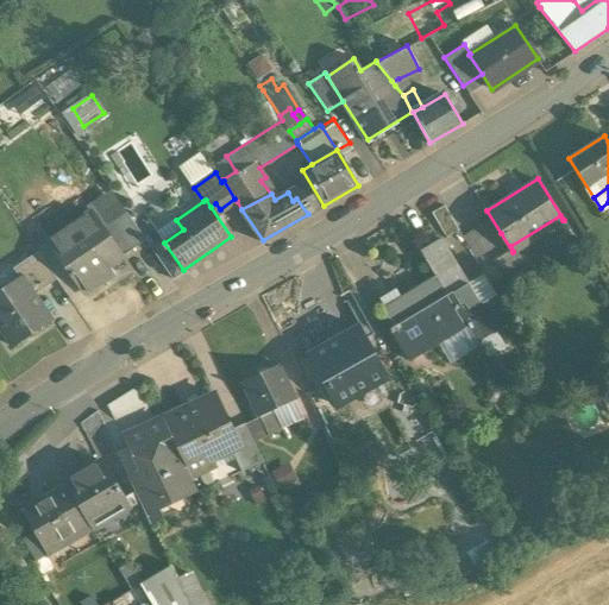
[(445,205),(432,212),(446,237),(459,228),(445,205)]
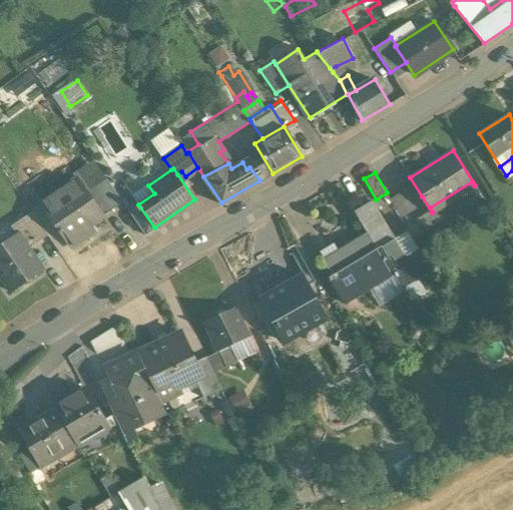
[(76,177),(54,193),(57,198),(45,206),(41,202),(39,203),(62,235),(63,234),(71,246),(94,230),(90,223),(102,214),(87,192),(76,177)]
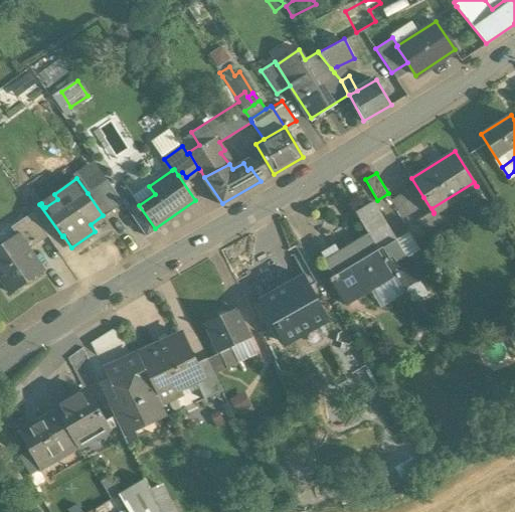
[(123,202),(107,179),(88,193),(103,215),(123,202)]
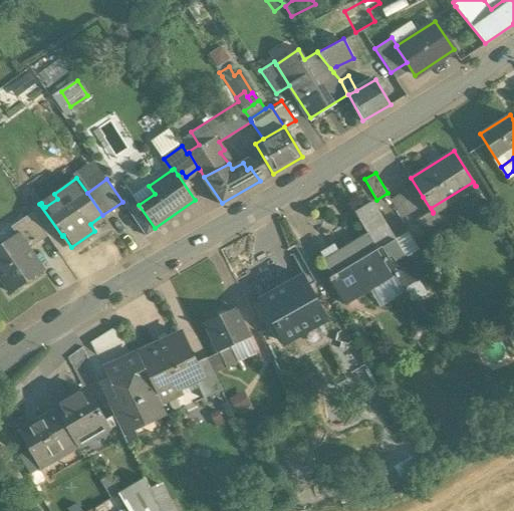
[(427,233),(424,229),(409,205),(399,190),(389,196),(416,240),(427,233)]
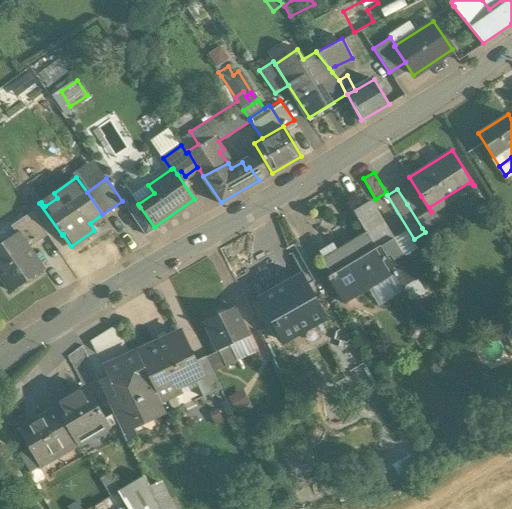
[(431,212),(421,196),(407,204),(422,228),(436,219),(431,212)]
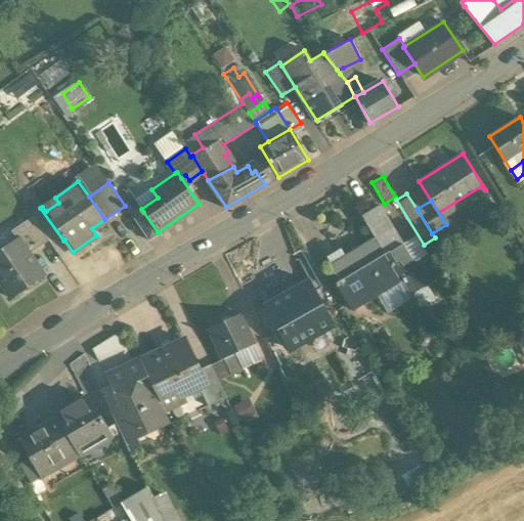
[(380,206),(363,216),(378,241),(379,240),(401,279),(402,279),(410,292),(439,275),(428,253),(413,261),(380,206)]
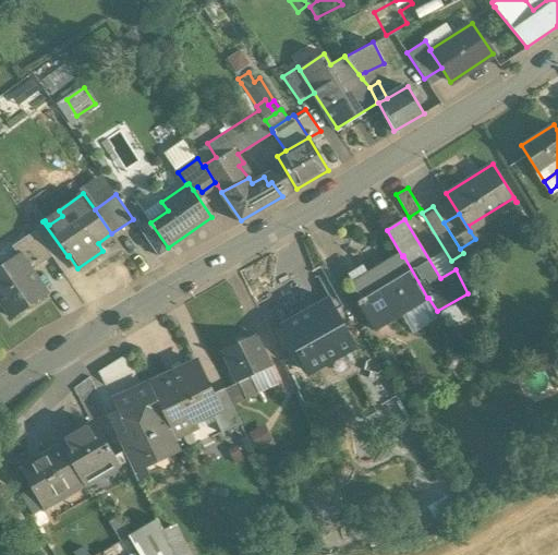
[(150,222),(141,230),(157,254),(168,248),(150,222)]
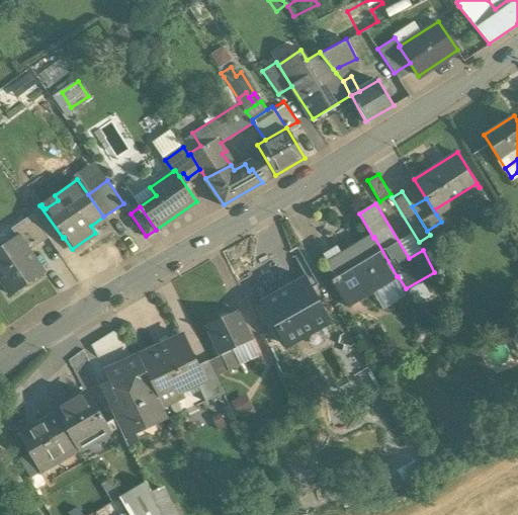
[(31,213),(10,229),(16,237),(27,253),(28,252),(48,238),(31,213)]
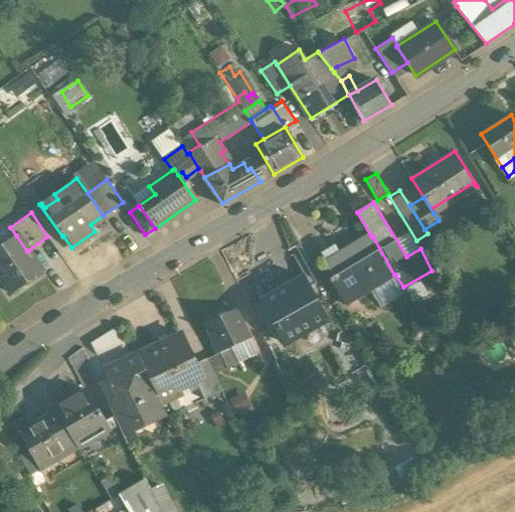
[(16,235),(0,245),(0,277),(11,295),(43,273),(28,250),(27,251),(16,235)]
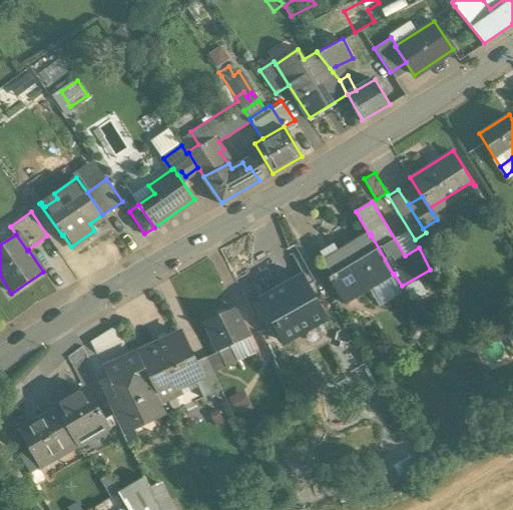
[(341,252),(326,263),(333,275),(329,277),(341,296),(366,281),(373,277),(377,284),(393,274),(371,234),(370,235),(341,252)]
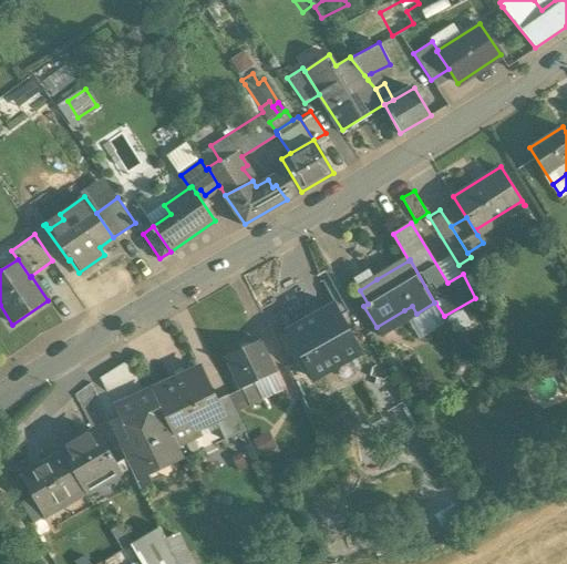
[(370,269),(353,279),(360,290),(377,279),(370,269)]
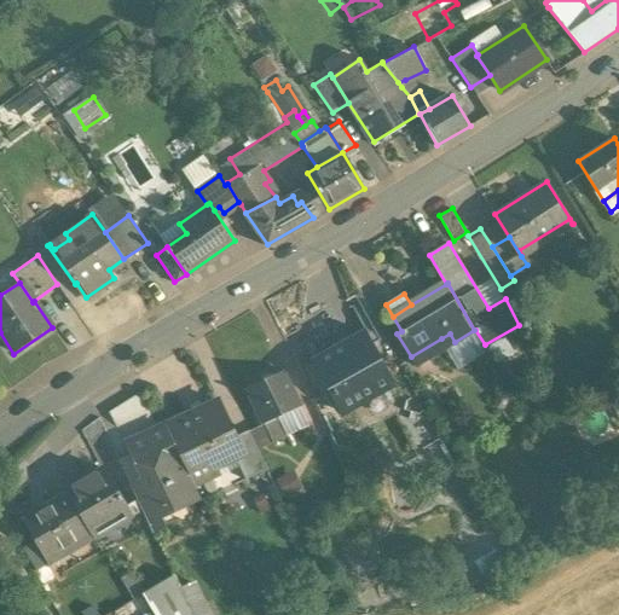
[(450,334),(441,338),(457,364),(486,347),(485,344),(475,330),(474,330),(455,342),(450,334)]
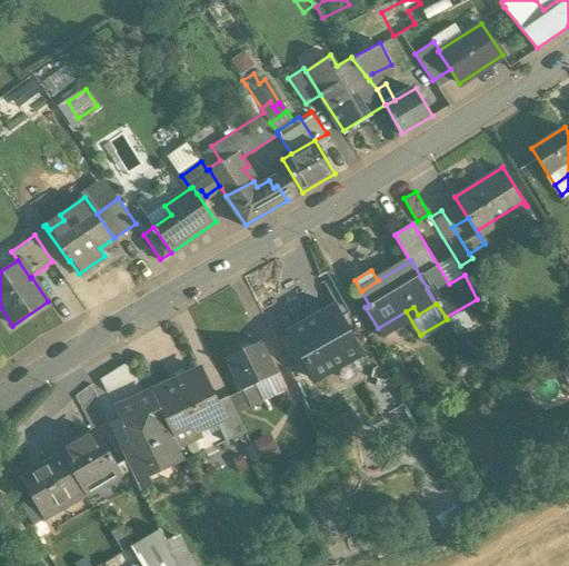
[(336,306),(288,331),(313,378),(361,353),(336,306)]
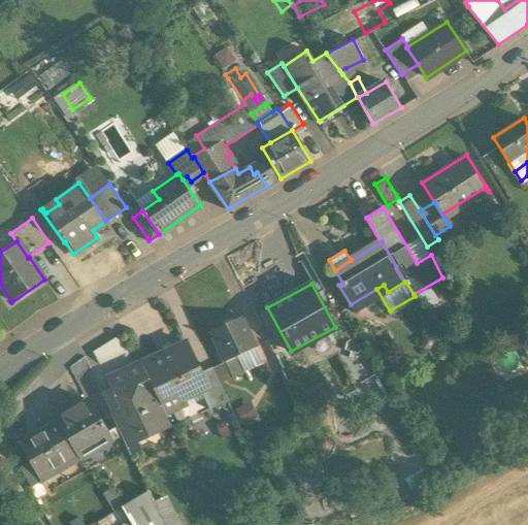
[(240,317),(210,330),(225,360),(236,355),(255,347),(240,317)]
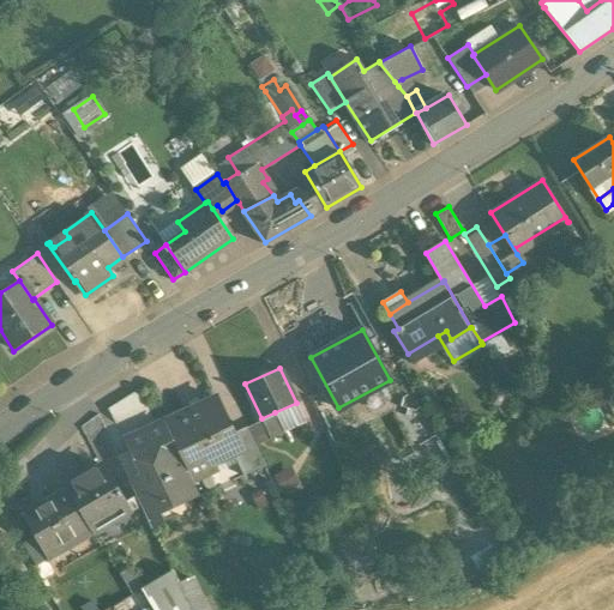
[(138,390),(108,408),(122,438),(155,422),(138,390)]
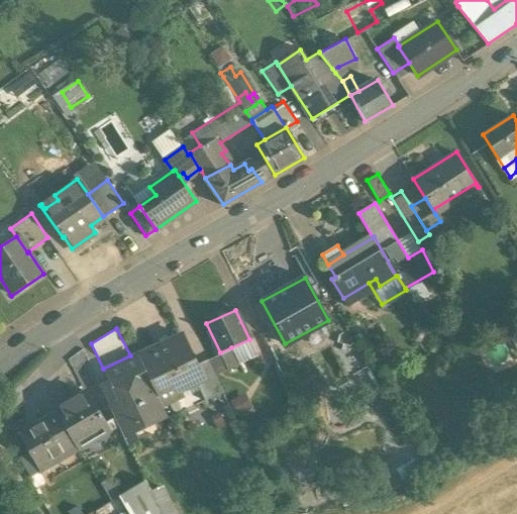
[(182,334),(138,355),(163,404),(181,395),(177,387),(195,378),(201,375),(196,363),(182,334)]
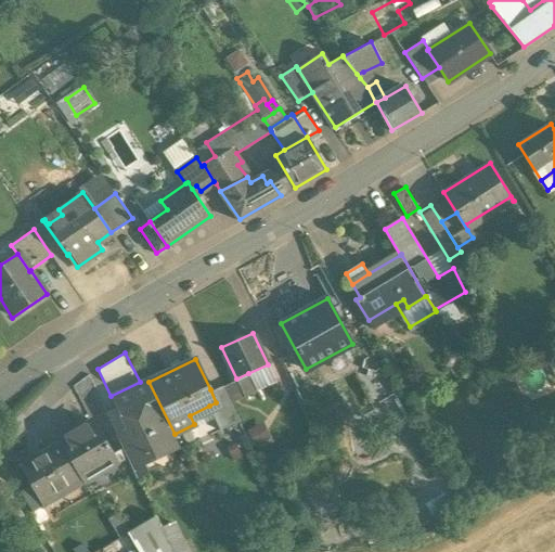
[(248,373),(236,379),(244,396),(256,390),(248,373)]
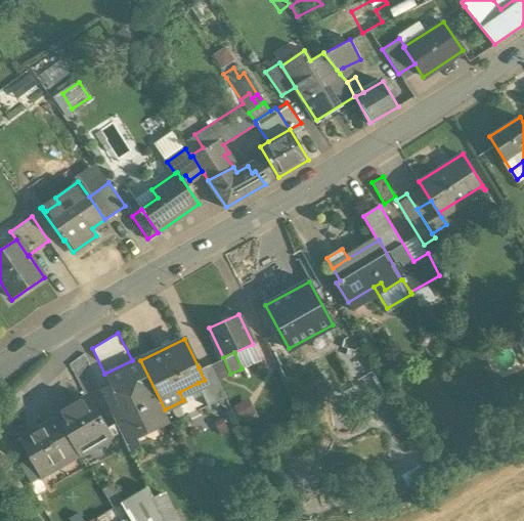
[(165,409),(140,360),(106,376),(113,388),(102,392),(125,437),(167,418),(165,409)]
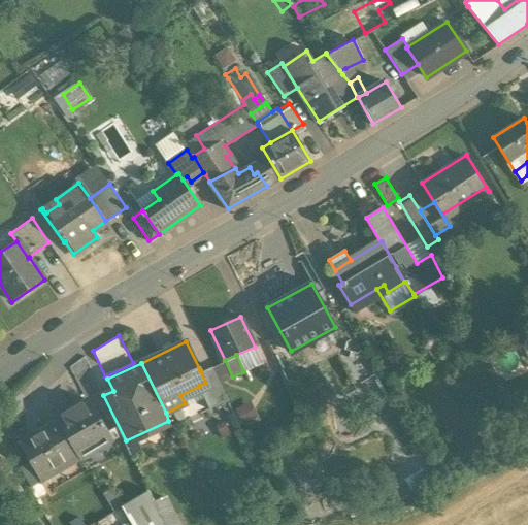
[(227,399),(212,366),(200,370),(205,383),(199,386),(209,408),(227,399)]
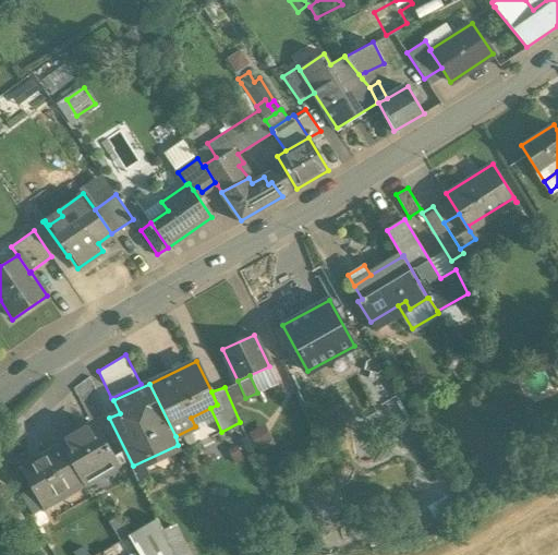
[(92,421),(60,442),(61,445),(82,480),(85,484),(117,463),(92,421)]
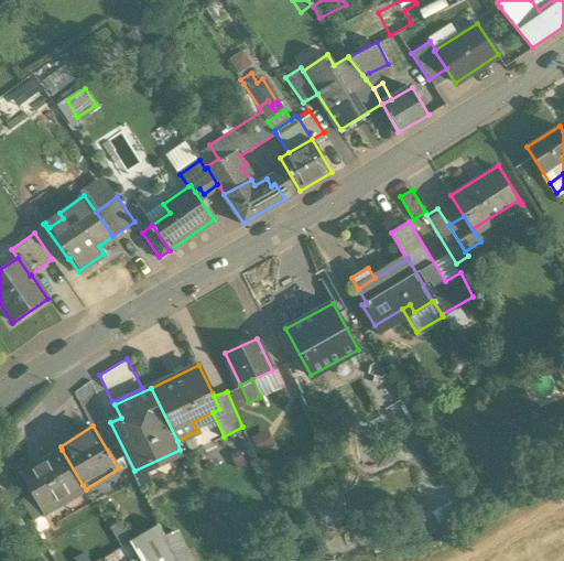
[(62,450),(24,472),(46,509),(52,507),(50,504),(83,485),(62,450)]
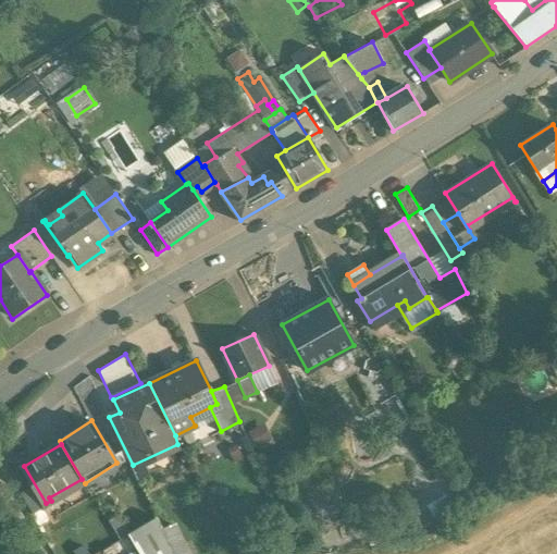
[(119,514),(110,519),(116,530),(125,525),(119,514)]
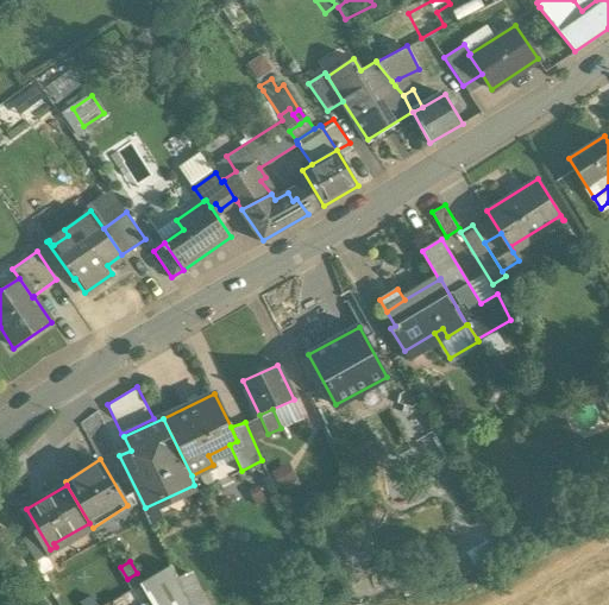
[(171,563),(143,579),(152,594),(157,604),(190,604),(175,573),(171,563)]
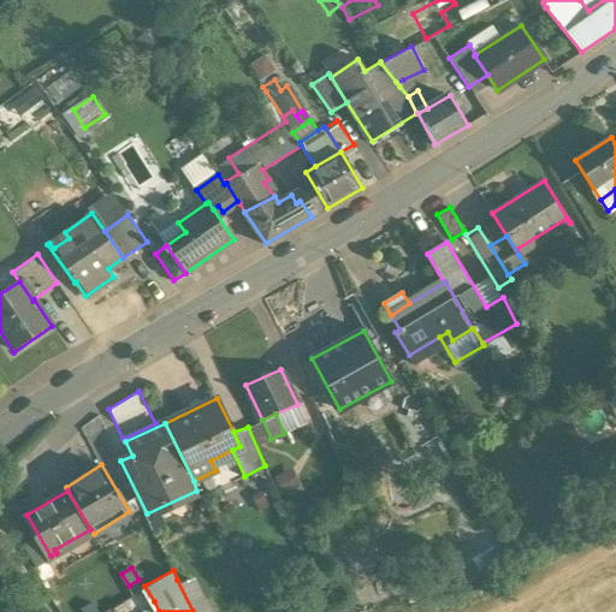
[(177,580),(193,611),(206,611),(213,608),(195,571),(177,580)]
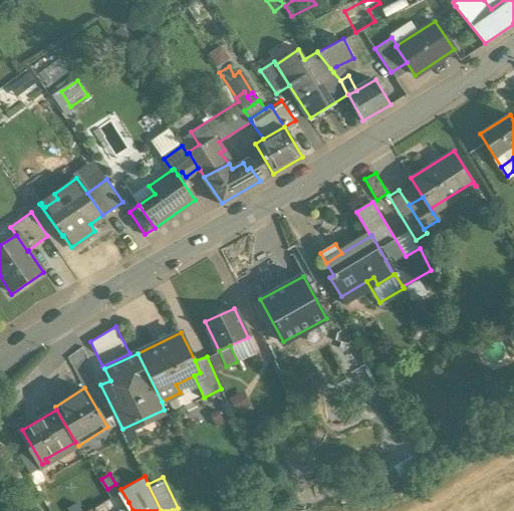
[(115,484),(107,489),(118,508),(129,502),(120,489),(119,490),(115,484)]
